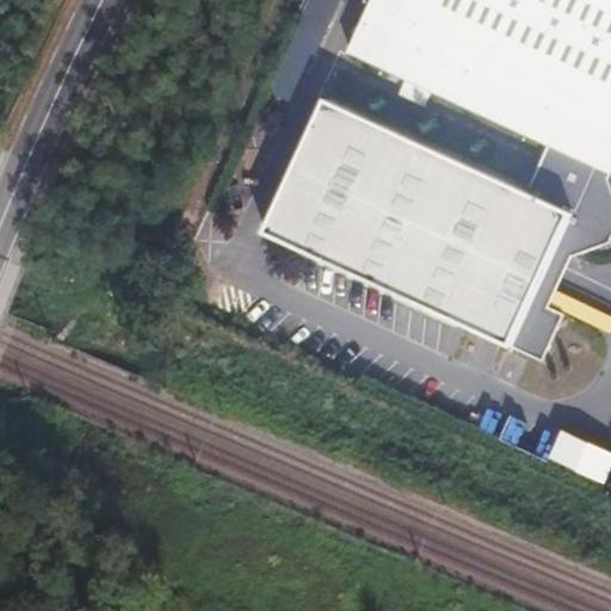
[(610,0),(363,0),(363,2),(341,51),(356,59),(458,105),(543,144),(605,174),(610,162),(610,161),(610,0)]
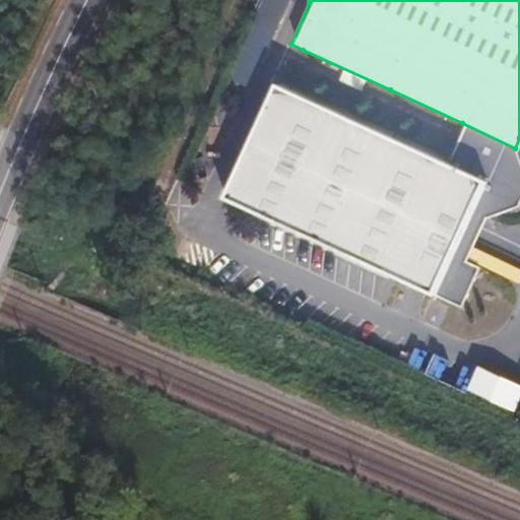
[(519,201),(519,171),(513,152),(515,148),(462,123),(443,165),(399,144),(289,93),(271,85),(259,110),(301,128),(361,156),(394,173),(417,183),(453,199),(495,219),(515,211),(519,201)]
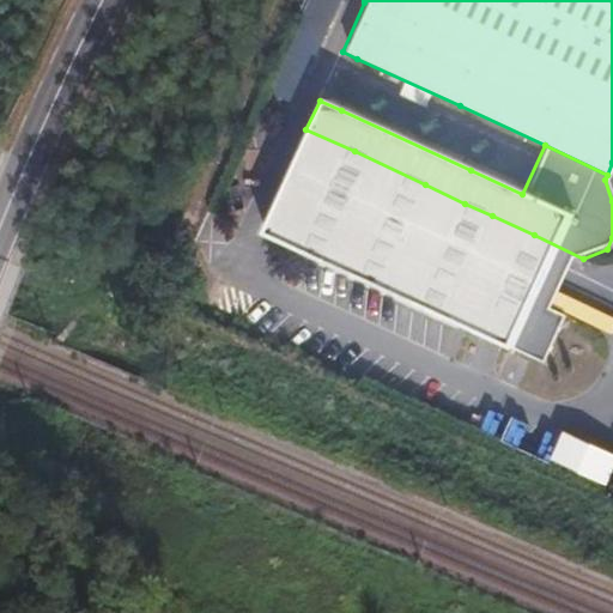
[(410,217),(425,184),(354,151),(305,129),(255,241),(374,296),(375,292),(384,273),(410,217)]
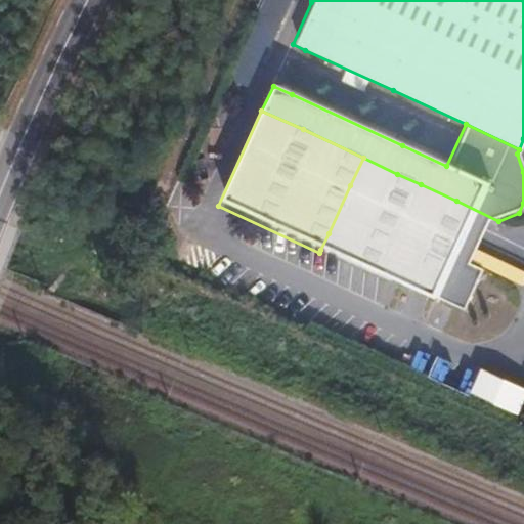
[(393,247),(404,220),(413,201),(421,184),(397,174),(363,158),(350,185),(329,233),(320,250),(319,253),(379,279),(393,247)]
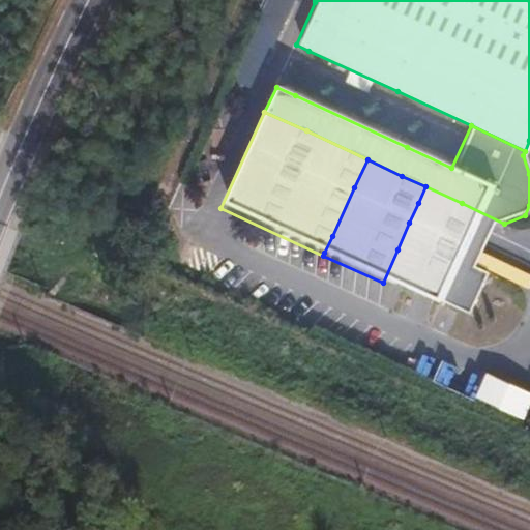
[(464,253),(478,222),(493,228),(504,224),(462,203),(425,186),(418,203),(409,223),(464,253)]
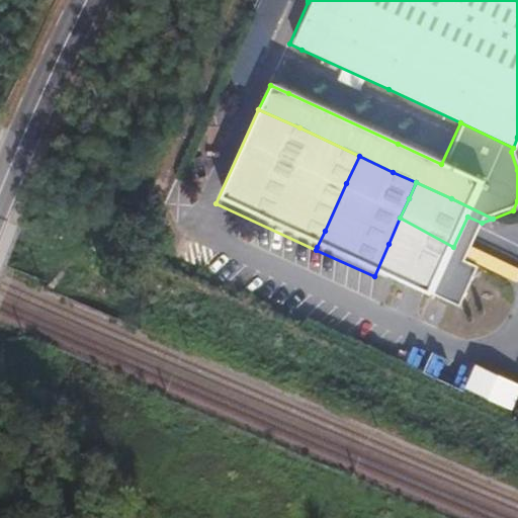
[(473,272),(447,260),(453,247),(400,218),(389,244),(374,276),(454,313),(473,272)]
